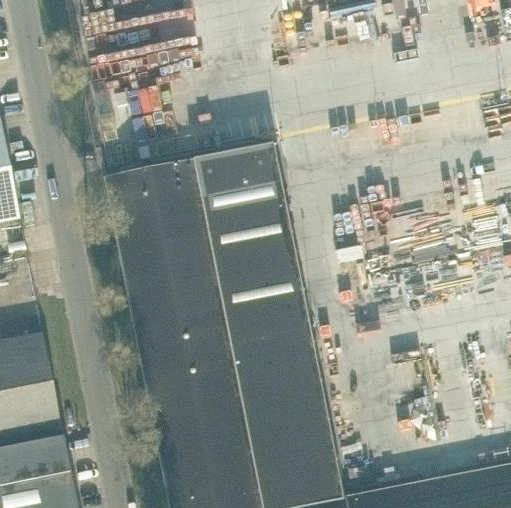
[(0,219),(20,215),(9,161),(1,116),(0,116),(0,219)]
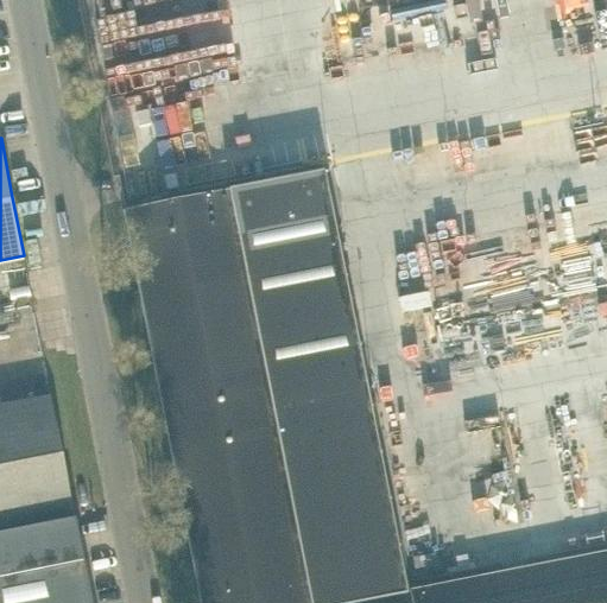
[(239,235),(335,216),(326,167),(125,207),(202,602),(343,602),(409,591),(367,376),(270,395),(239,235)]
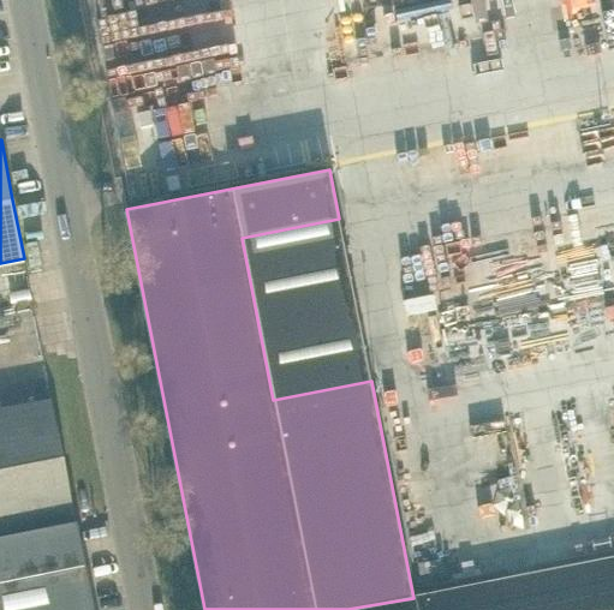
[(445,184),(416,187),(421,220),(448,217),(445,184)]
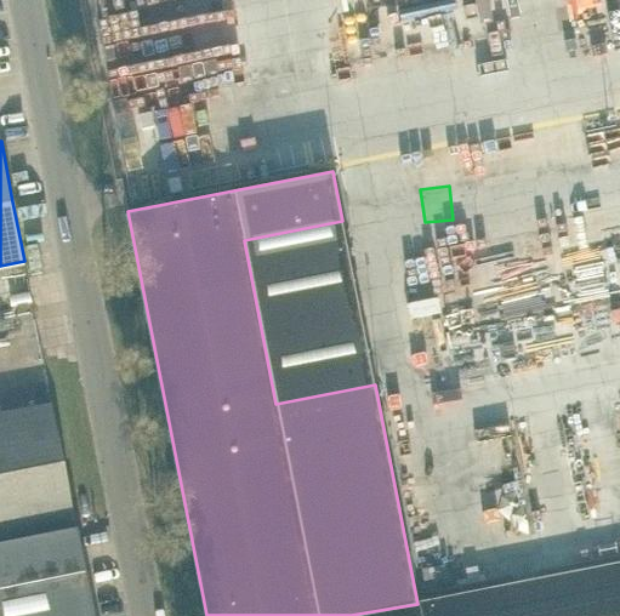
[(0,541),(0,535),(75,522),(52,400),(0,410),(0,615),(95,615),(85,566),(78,526),(0,541)]
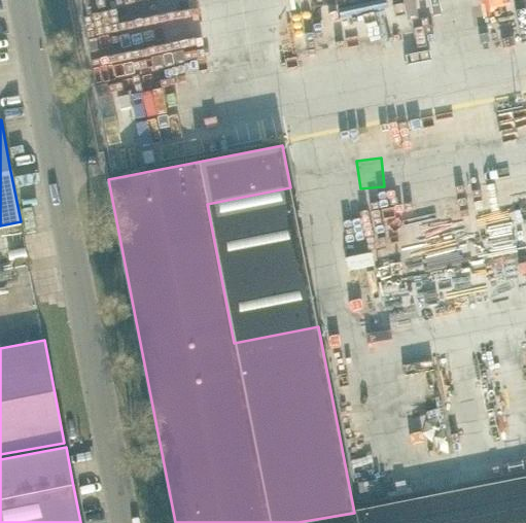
[(525,474),(356,509),(358,522),(525,522),(525,474)]
